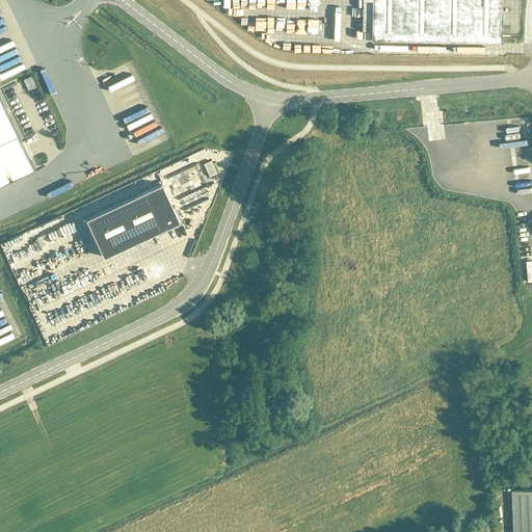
[(501,0),(371,0),(371,41),(501,43),(501,0)]
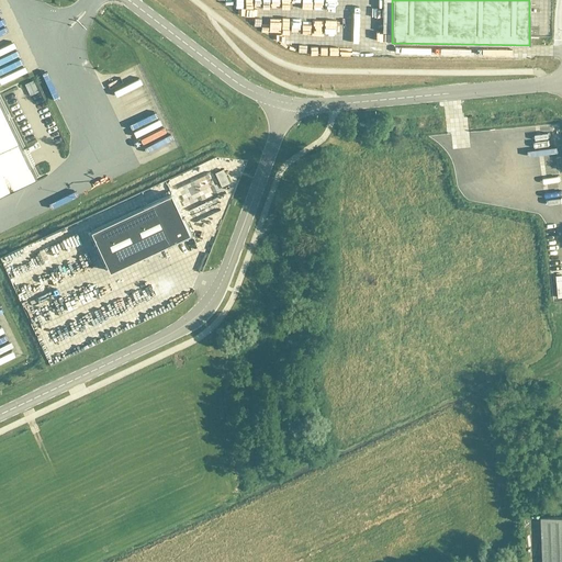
[(0,193),(36,177),(32,168),(23,149),(0,101),(0,193)]
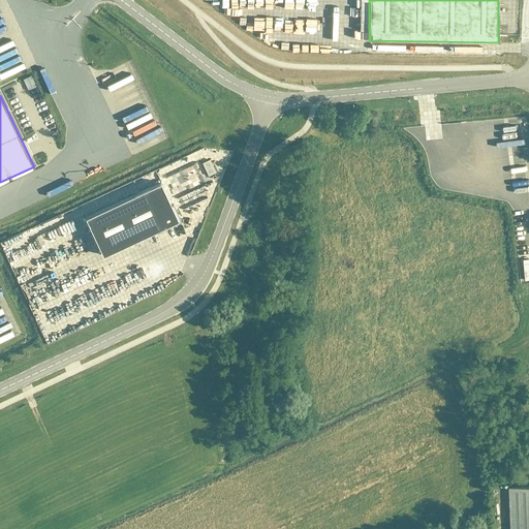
[(495,149),(481,150),(483,160),(496,160),(495,149)]
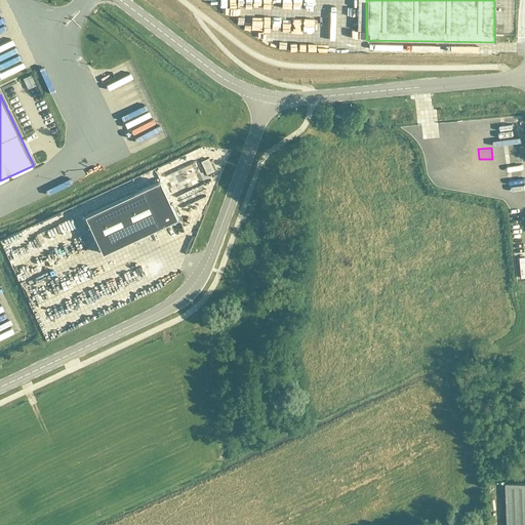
[(159,182),(84,216),(102,254),(160,227),(160,228),(178,219),(170,204),(159,182)]
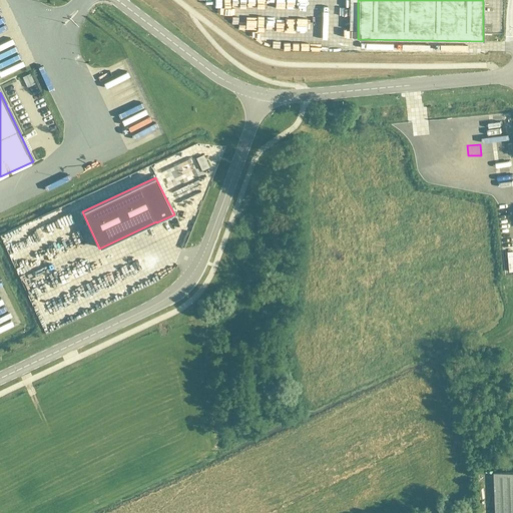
[(86,297),(95,291),(91,286),(82,292),(86,297)]
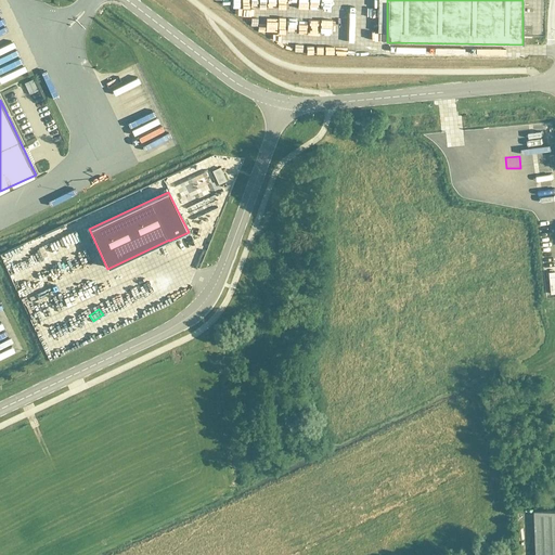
[(534,554),(554,554),(554,511),(532,513),(534,554)]
